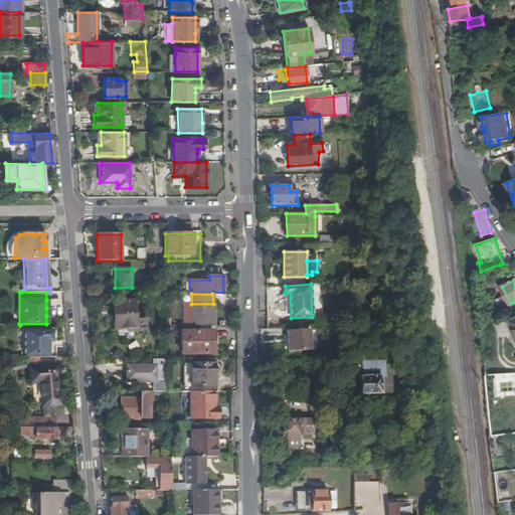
[(133,300),(115,301),(117,329),(123,329),(123,335),(134,335),(133,329),(135,328),(133,300)]
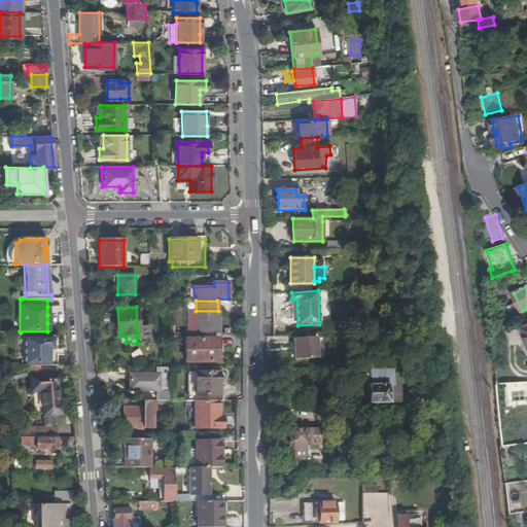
[(219,311),(218,311),(196,311),(196,312),(195,334),(210,332),(219,332),(219,311)]
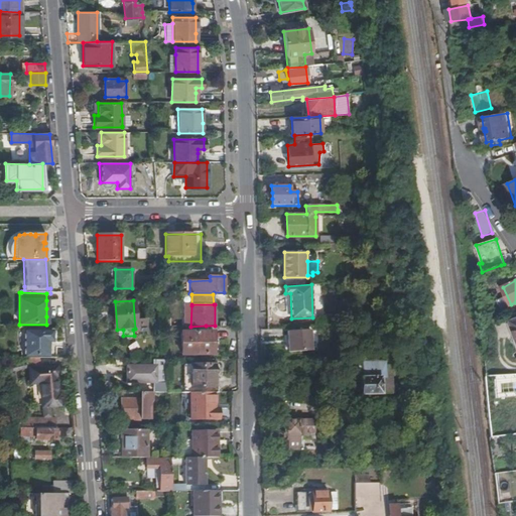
[(206,326),(190,327),(184,327),(184,332),(180,332),(180,354),(214,355),(213,332),(207,332),(206,326)]
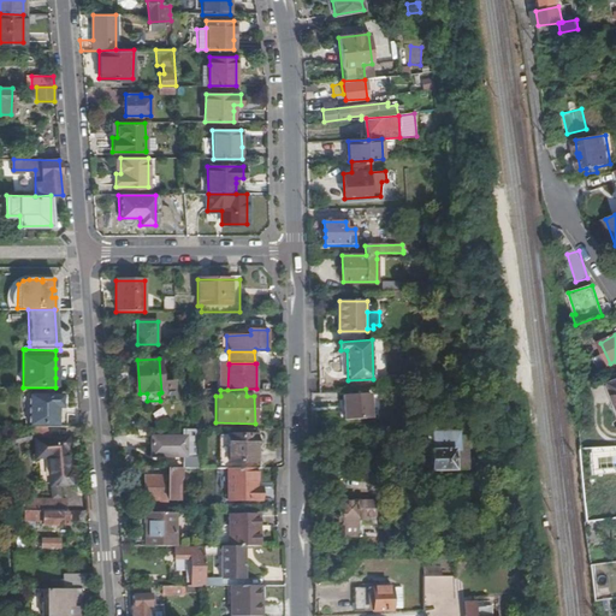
[(343,396),(344,420),(371,419),(369,394),(343,396)]
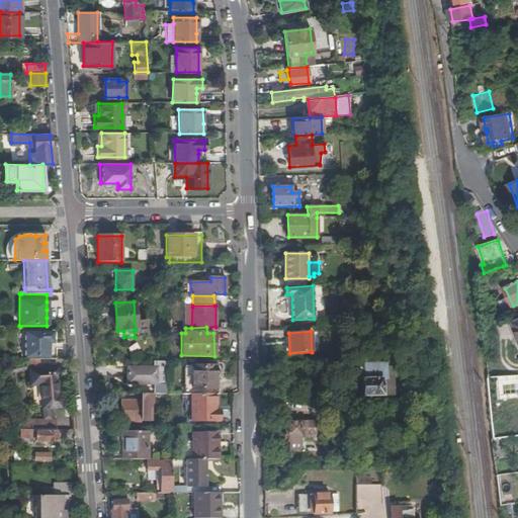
[(21,332),(22,359),(44,359),(47,359),(47,343),(50,343),(50,333),(21,332)]
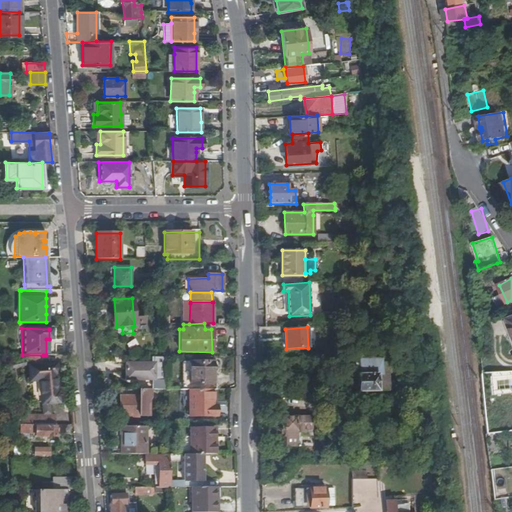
[(55,363),(54,355),(46,355),(43,355),(43,364),(55,363)]
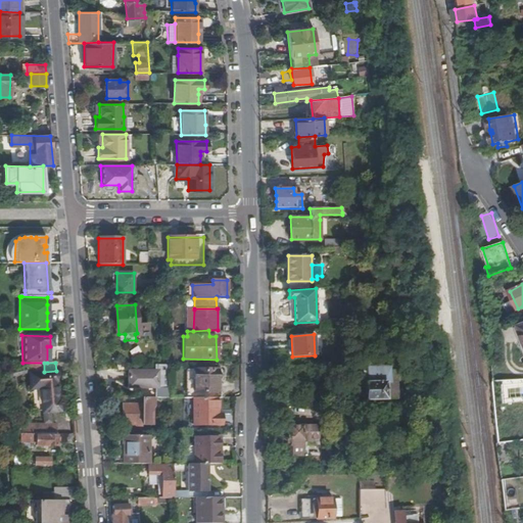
[(169,397),(168,365),(156,365),(156,371),(129,370),(129,387),(156,387),(156,397),(169,397)]
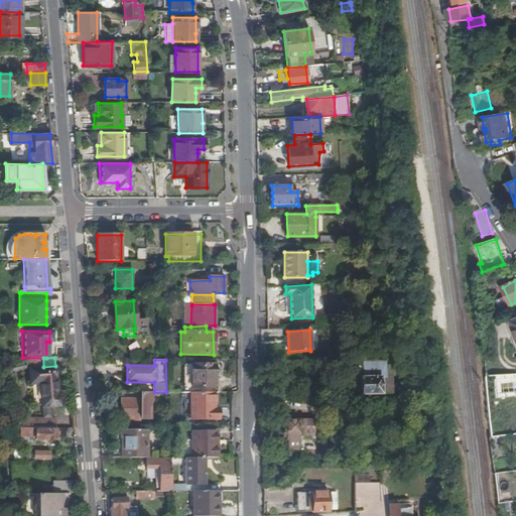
[(385,362),(362,362),(362,393),(393,393),(393,365),(385,366),(385,362)]
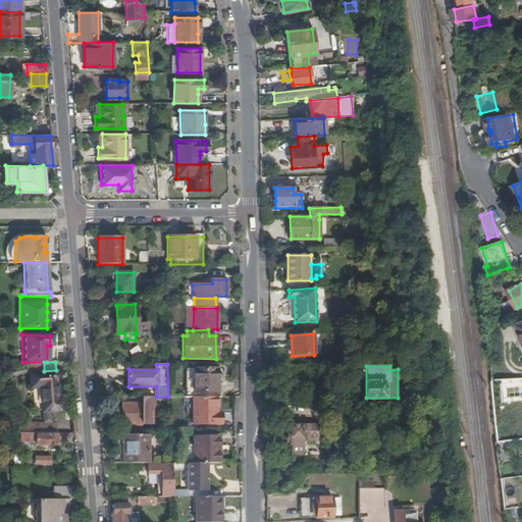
[(57,380),(56,370),(44,371),(30,372),(31,387),(41,386),(43,411),(59,410),(58,401),(57,401),(56,380),(57,380)]
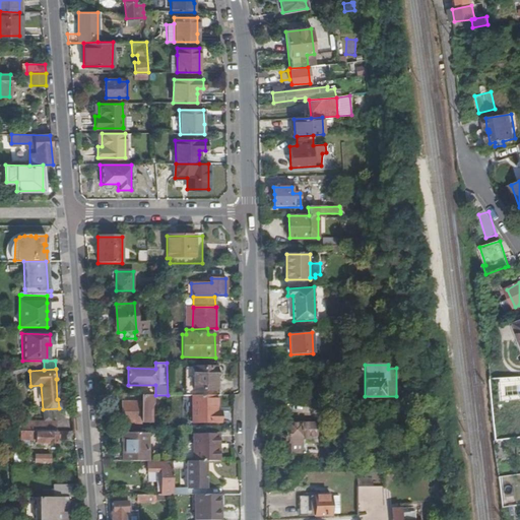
[(192,369),(192,395),(216,395),(215,369),(192,369)]
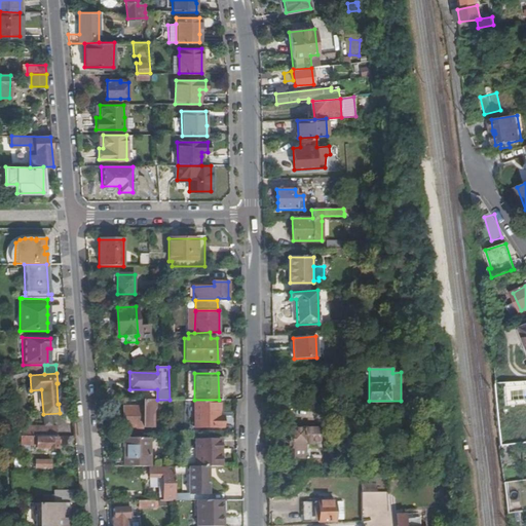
[(155,409),(154,400),(125,400),(125,406),(123,406),(123,427),(150,426),(150,419),(152,416),(152,411),(155,409)]
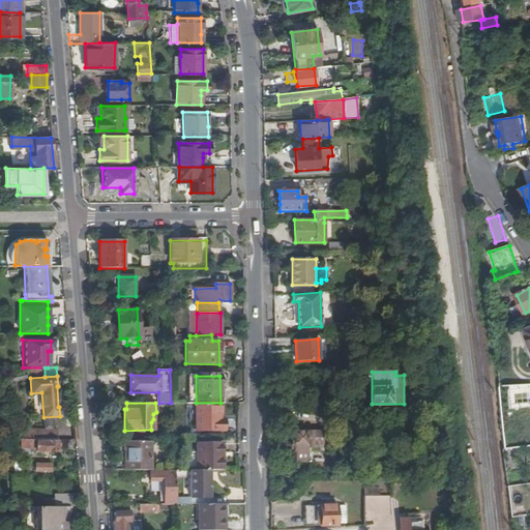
[(221,420),(221,403),(196,403),(196,430),(224,431),(224,420),(221,420)]
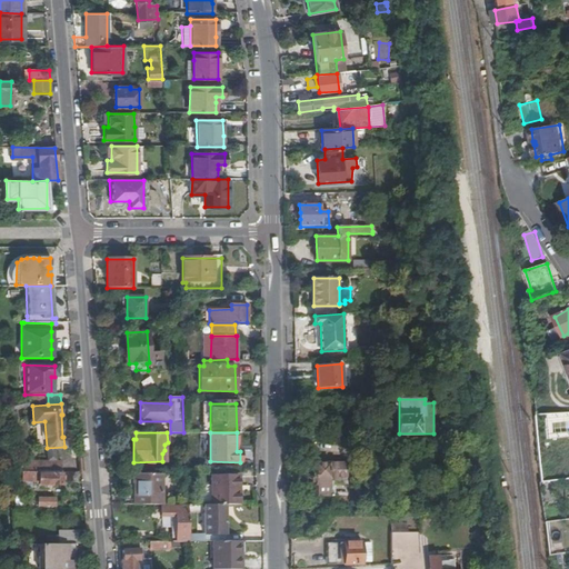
[(22,462),(22,471),(60,471),(60,462),(22,462)]
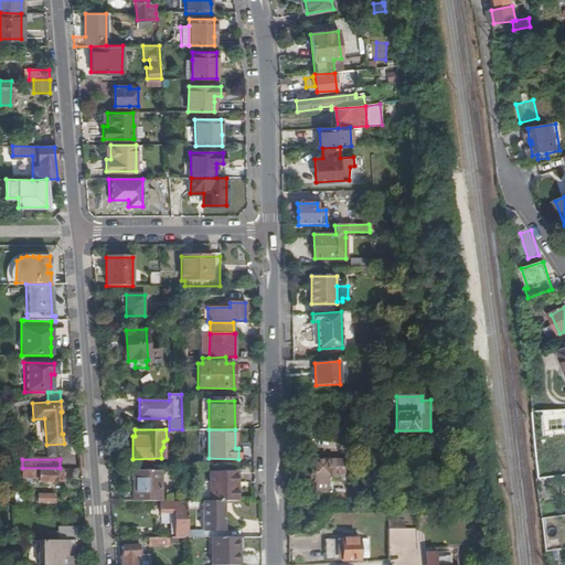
[(344,460),(312,459),(312,480),(316,480),(316,491),(328,491),(328,480),(344,480),(344,460)]
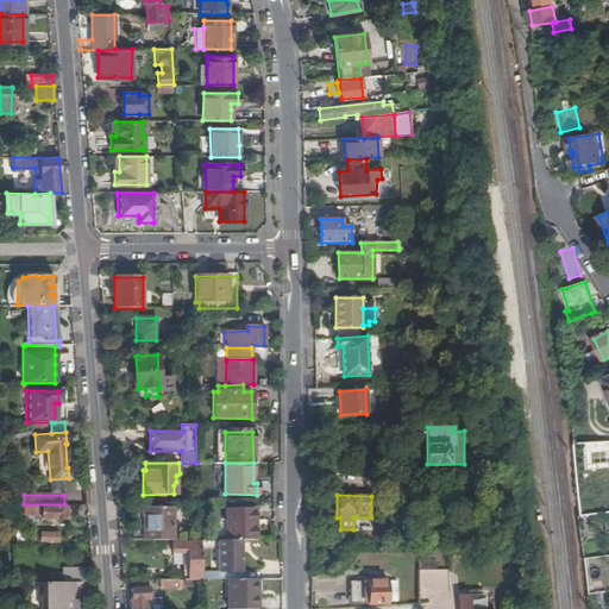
[(64,504),(24,504),(24,515),(42,515),(41,519),(51,519),(51,522),(56,522),(56,519),(66,519),(66,516),(82,516),(82,504),(64,504)]
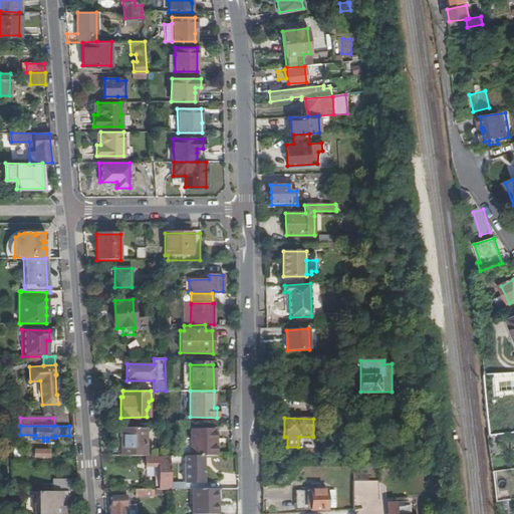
[(119,455),(147,455),(147,429),(119,429),(119,455)]
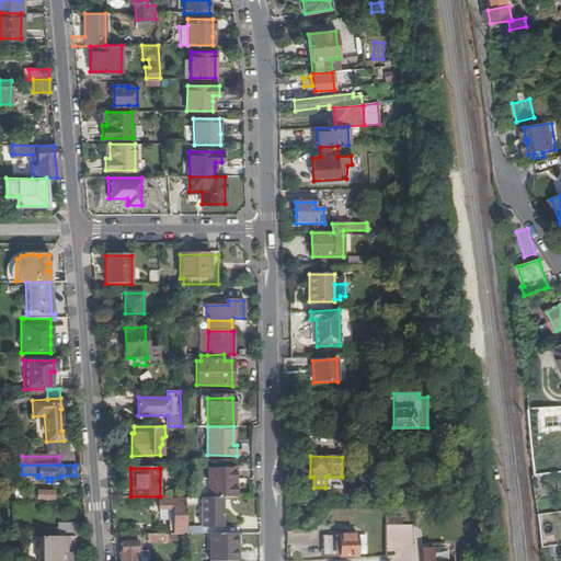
[(208,469),(208,496),(221,497),(236,497),(236,469),(208,469)]
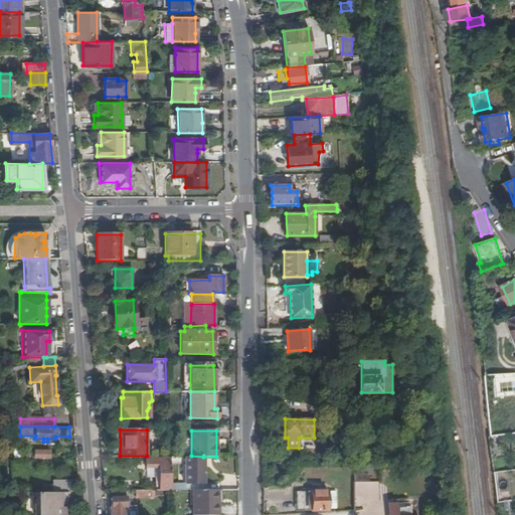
[(158,467),(158,490),(168,490),(167,465),(169,464),(169,456),(147,456),(147,467),(158,467)]
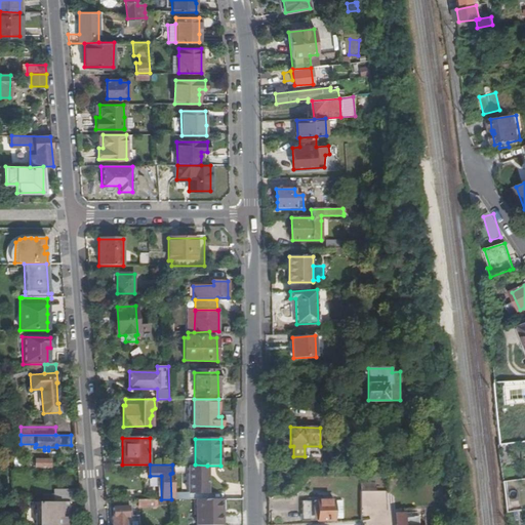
[(207,492),(207,466),(195,465),(172,465),(172,473),(188,473),(188,492),(207,492)]
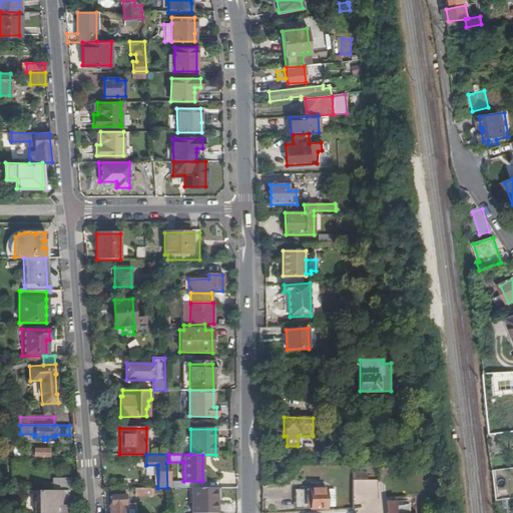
[(73,478),(55,478),(55,486),(73,487),(73,478)]
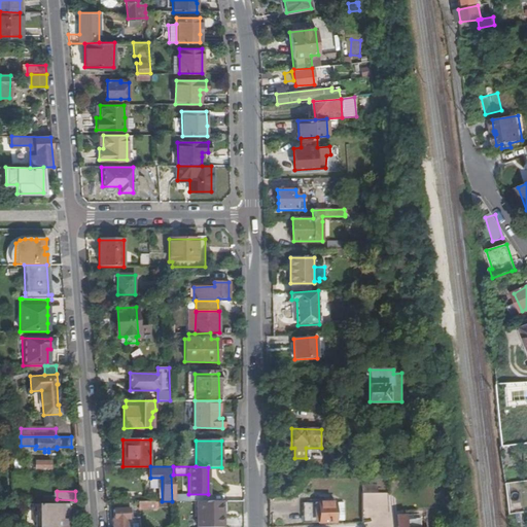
[(385,493),(362,493),(362,524),(385,524),(385,493)]
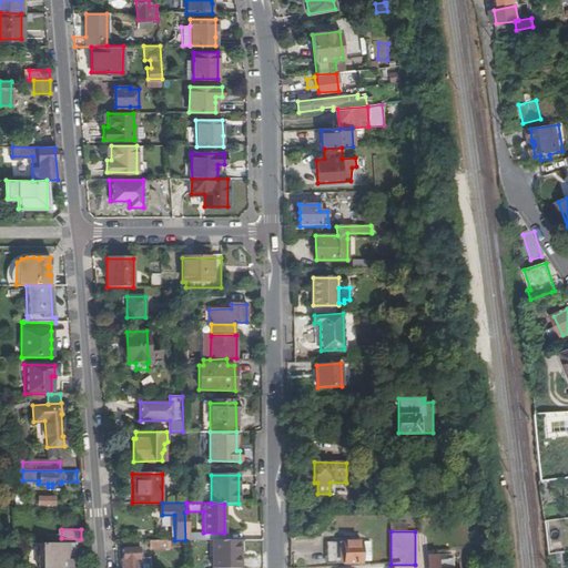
[(166,540),(149,540),(149,549),(166,549),(166,540)]
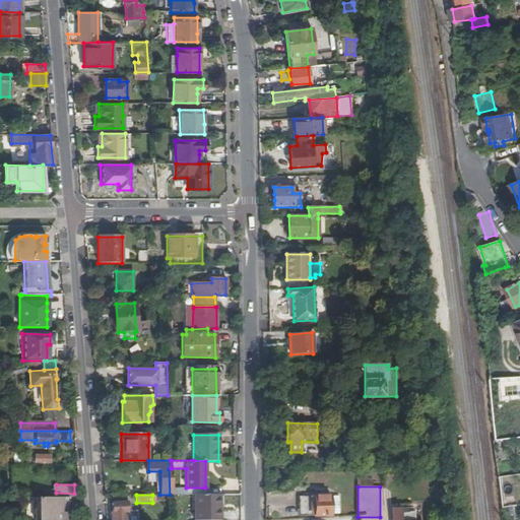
[(207,495),(195,495),(194,519),(220,519),(220,511),(217,511),(216,495),(207,495)]
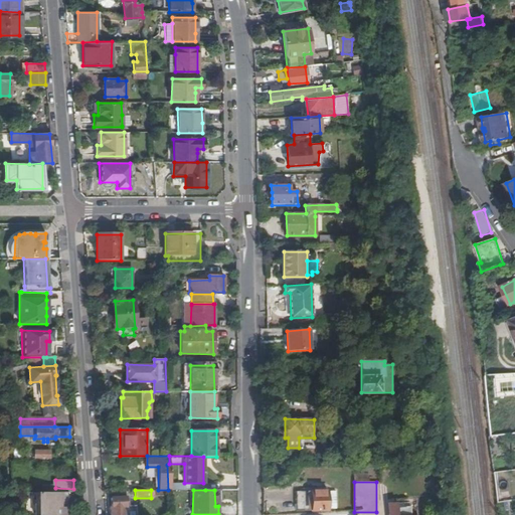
[(312,492),(311,492),(295,492),(296,511),(328,510),(328,509),(327,491),(327,490),(322,491),(312,491),(312,492)]
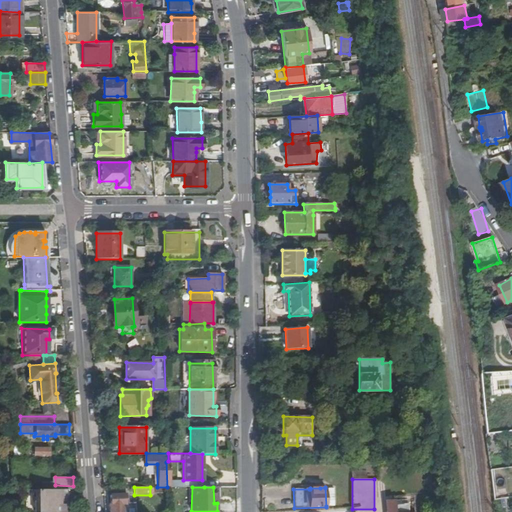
[(40,489),(35,489),(35,501),(38,501),(37,511),(66,511),(67,489),(52,489),(40,489)]
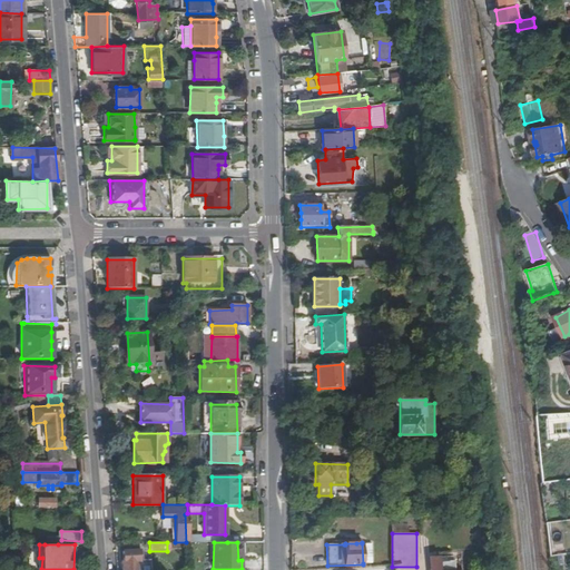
[(149,569),(150,560),(141,560),(140,551),(121,551),(123,561),(120,561),(120,569),(149,569)]
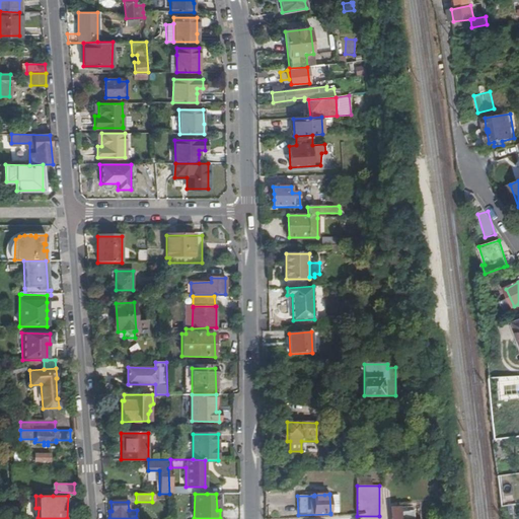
[(394,508),(395,518),(400,518),(400,511),(405,511),(405,507),(394,508)]
